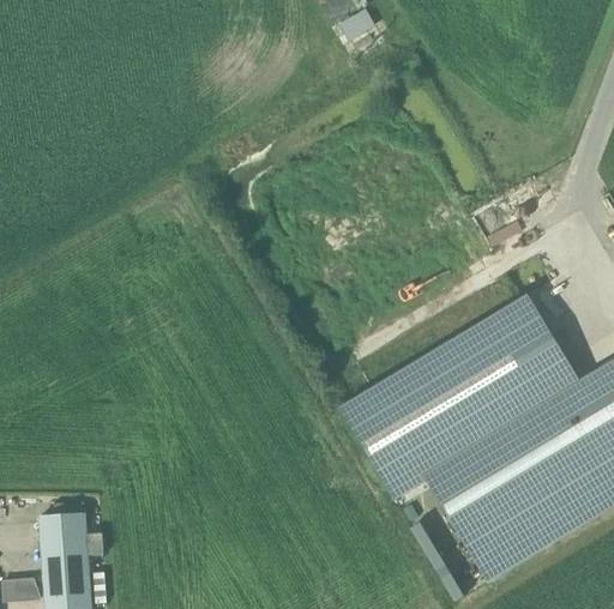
[(525,308),(535,338),(558,331),(548,301),(525,308)]
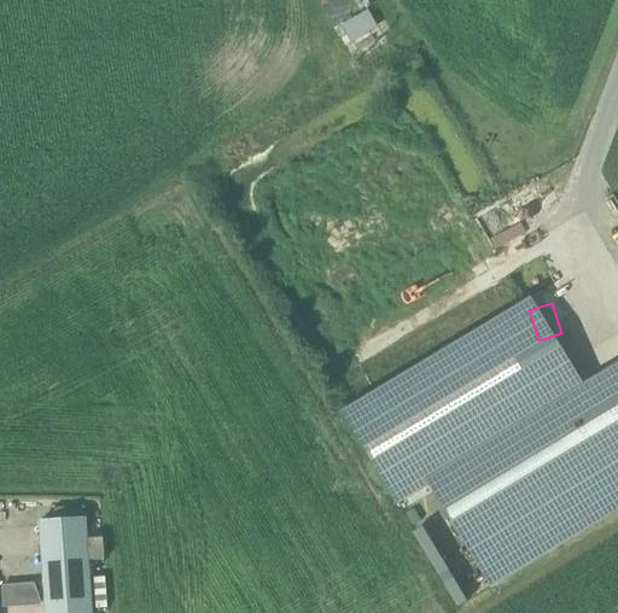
[(617,360),(427,476),(493,584),(617,507),(617,360)]
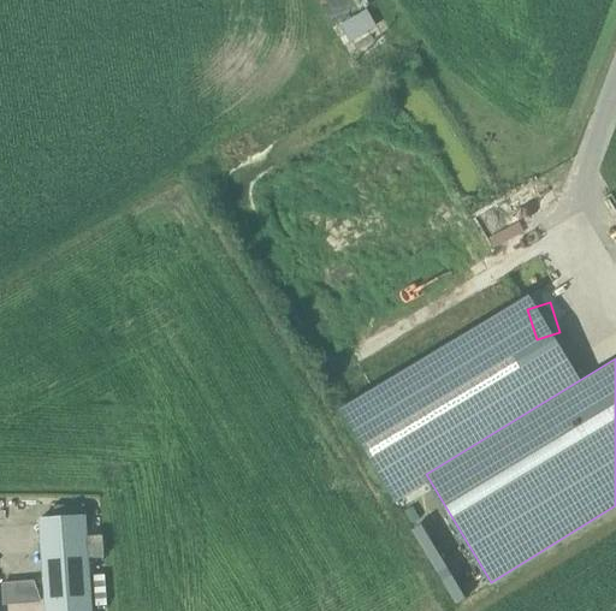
[(400,458),(383,469),(394,487),(410,476),(400,458)]
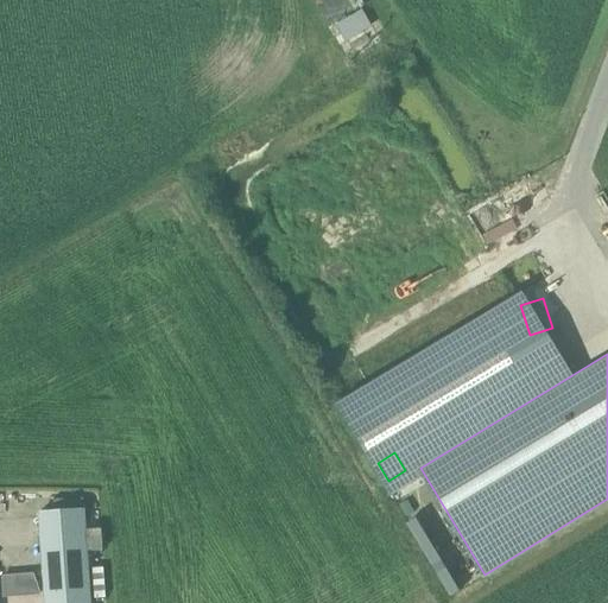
[(38,511),(45,602),(90,602),(83,506),(38,511)]
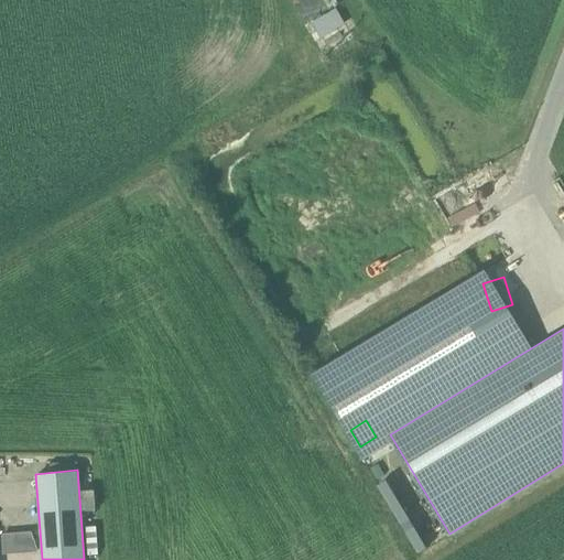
[(18,550),(17,530),(2,531),(3,550),(18,550)]
